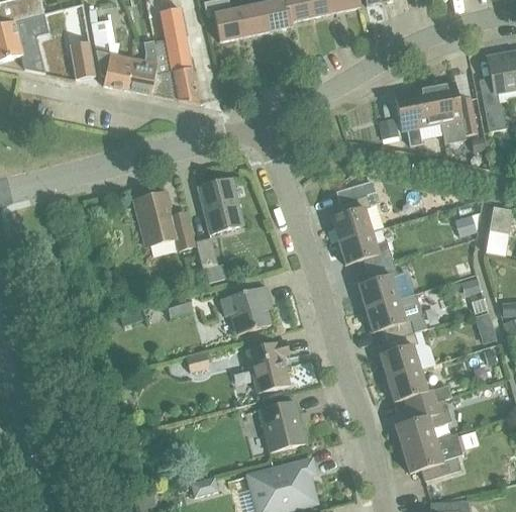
[(0,0),(0,23),(13,20),(43,12),(40,0),(0,0)]
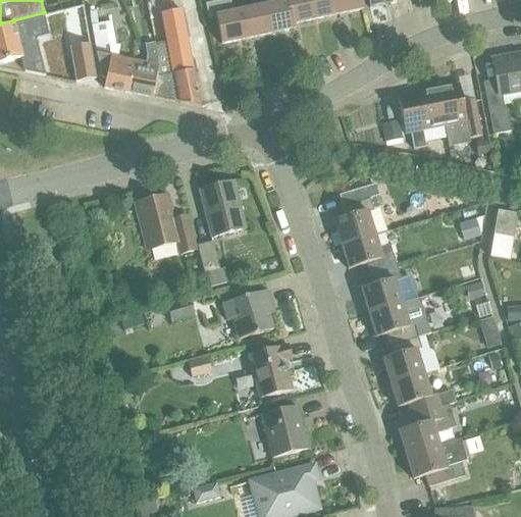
[(246,36),(240,7),(232,8),(231,0),(209,0),(205,1),(209,15),(215,13),(221,41),(246,36)]
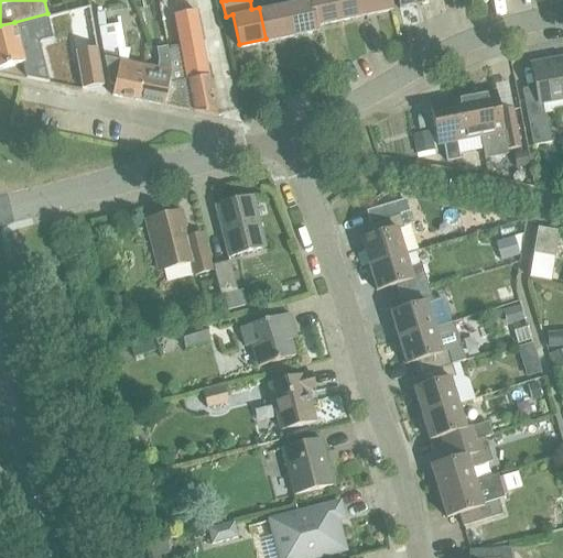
[(284,2),(291,33),(317,28),(317,22),(314,23),(310,0),(294,0),(284,2)]
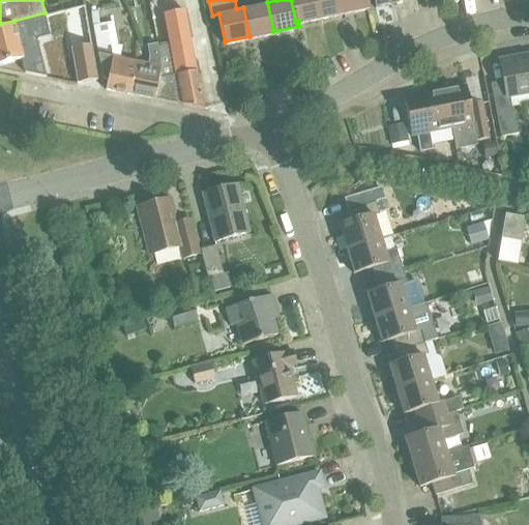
[(291,0),(295,22),(298,21),(318,17),(314,0),(291,0)]
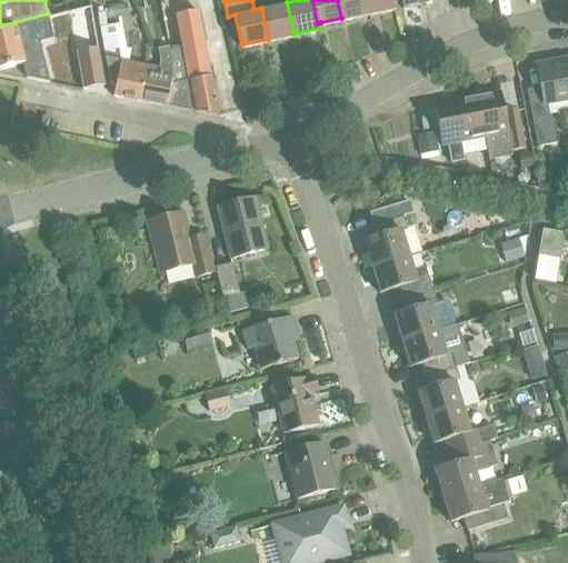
[(369,12),(367,0),(337,0),(341,18),(369,12)]
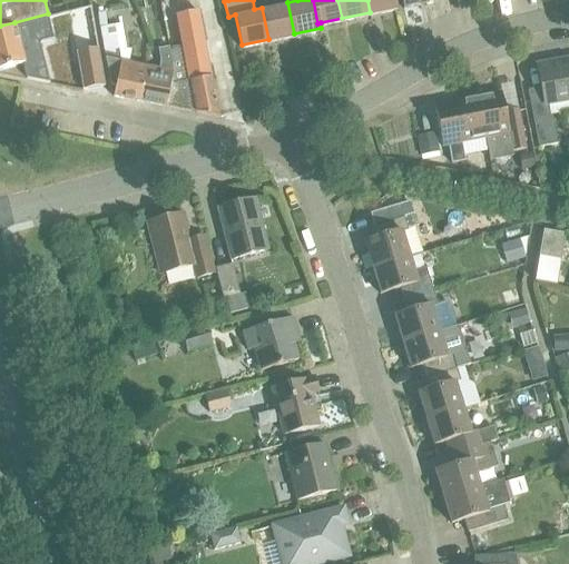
[(368,0),(370,12),(396,6),(395,0),(368,0)]
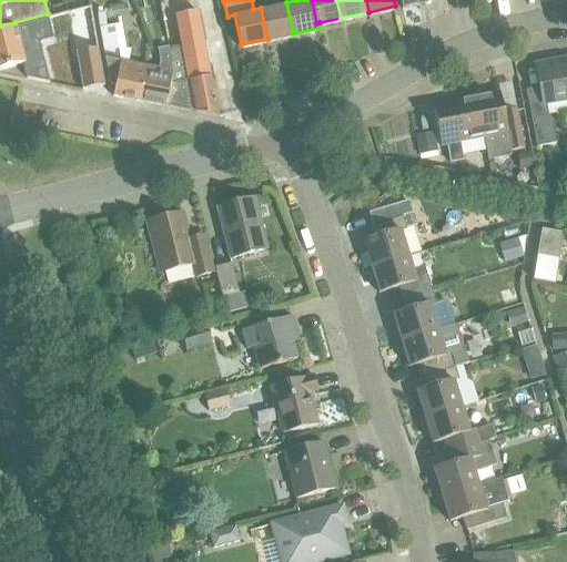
[(286,2),(261,8),(267,39),(293,33),(286,2)]
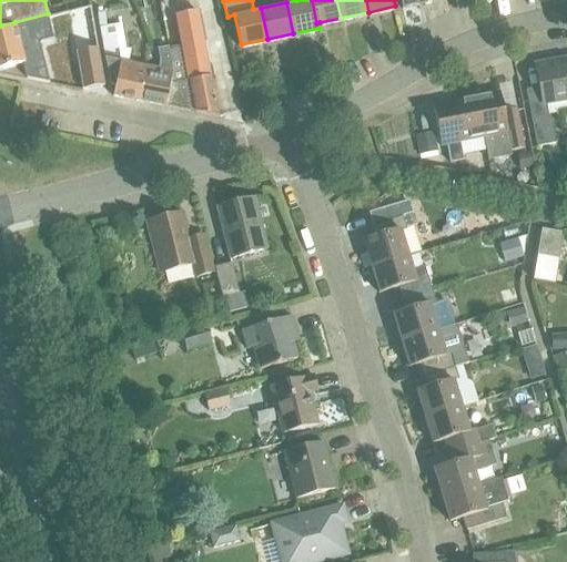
[(58,36),(98,29),(93,4),(54,10),(58,36)]
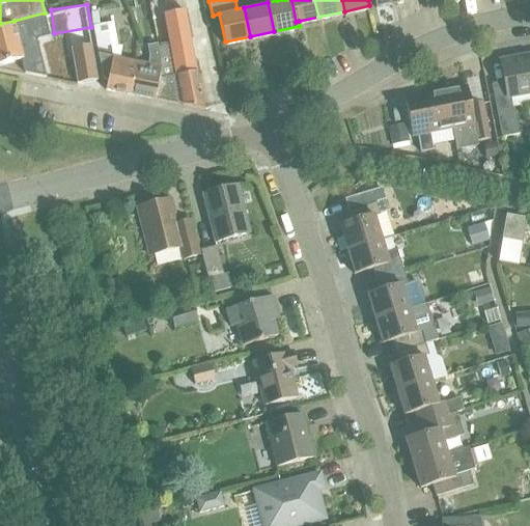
[(163,63),(157,97),(205,107),(198,70),(186,6),(164,10),(169,38),(158,40),(162,57),(163,63)]
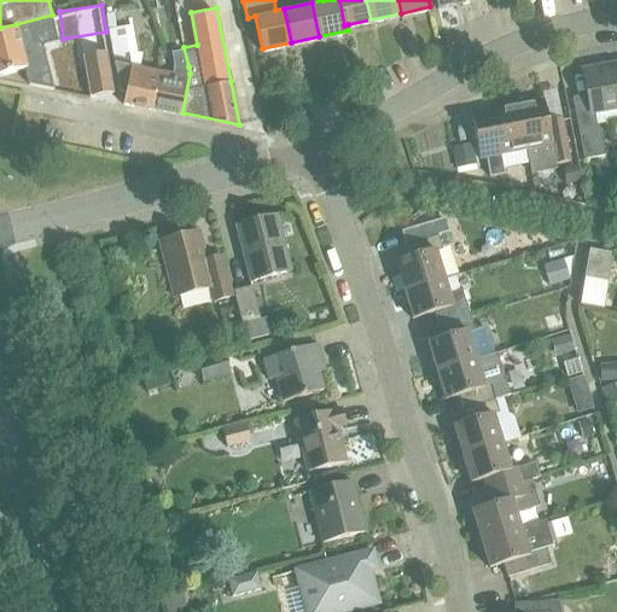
[(0,28),(0,70),(25,64),(30,81),(54,86),(42,42),(58,38),(52,15),(16,24),(0,28)]
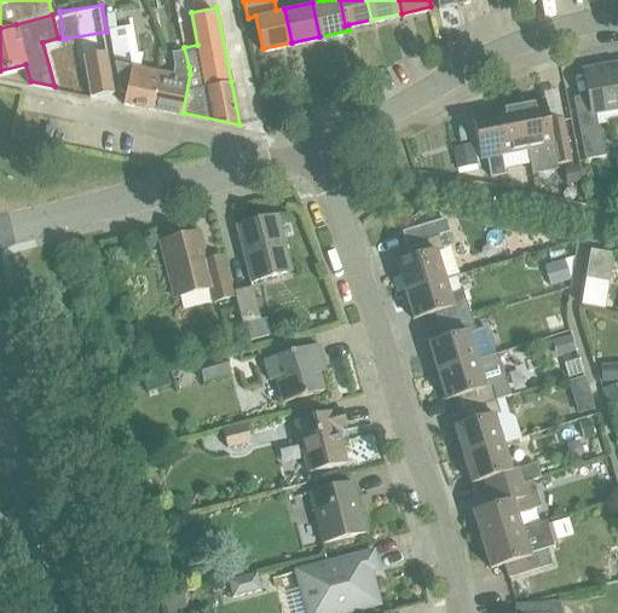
[(154,104),(162,69),(132,63),(125,23),(110,25),(116,59),(123,88),(127,90),(125,100),(154,107),(154,104)]
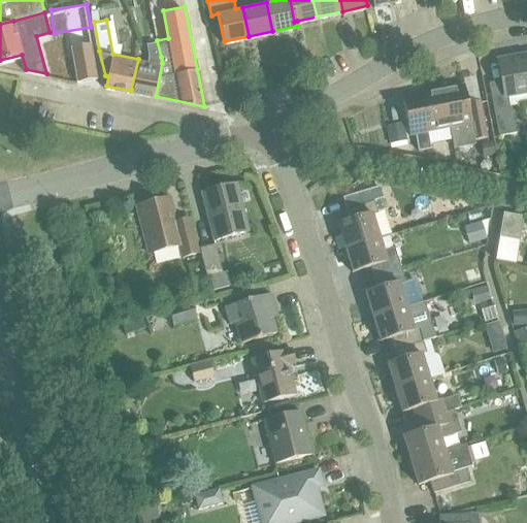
[(91,40),(71,44),(76,79),(97,75),(91,40)]
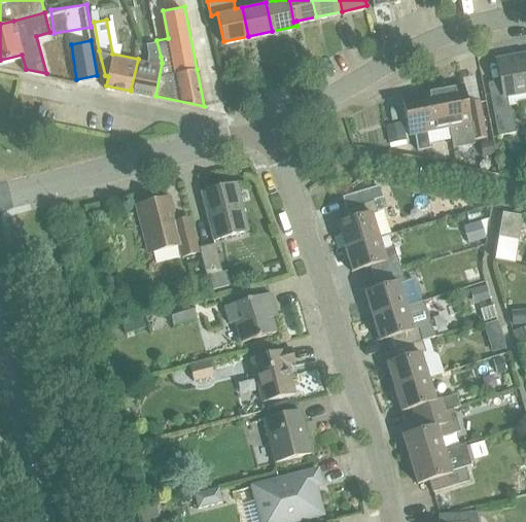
[(148,61),(138,59),(131,89),(131,91),(155,96),(162,63),(161,57),(156,40),(147,42),(148,51),(148,61)]
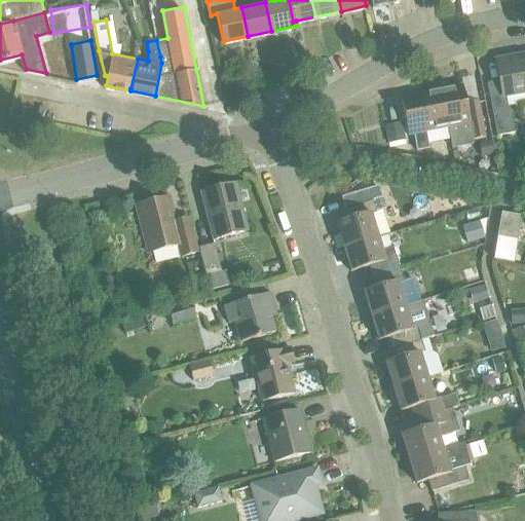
[(524,56),(515,58),(514,54),(496,58),(500,78),(488,80),(495,117),(497,131),(515,127),(513,113),(509,92),(524,88),(524,56)]
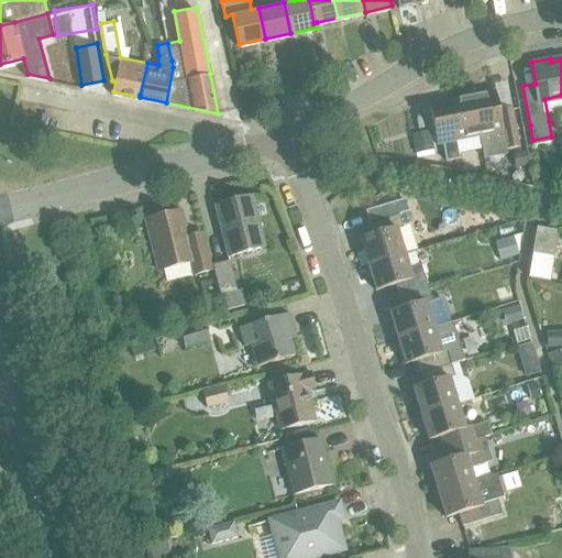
[(471,93),(480,132),(482,143),(505,139),(506,145),(519,143),(511,105),(499,107),(495,87),(471,93)]
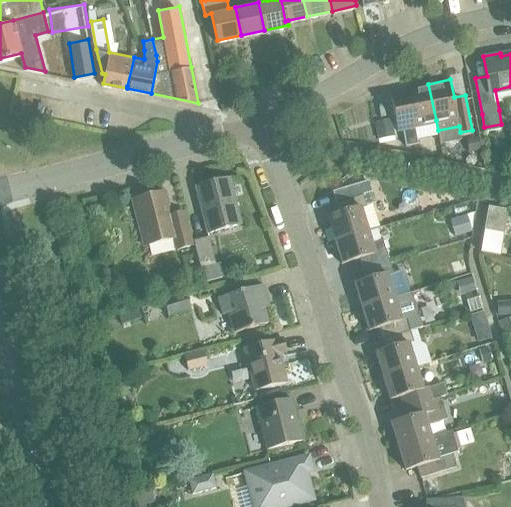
[(415,124),(436,120),(428,84),(390,91),(397,128),(402,127),(406,143),(418,140),(415,124)]
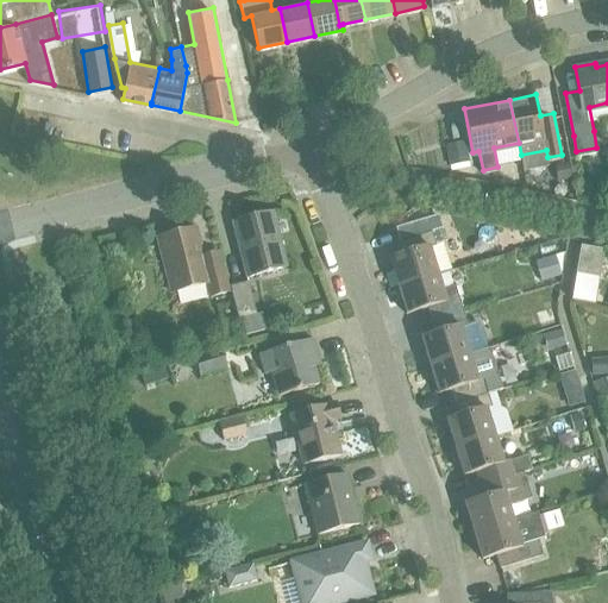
[(465,139),(445,143),(450,163),(469,159),(465,139)]
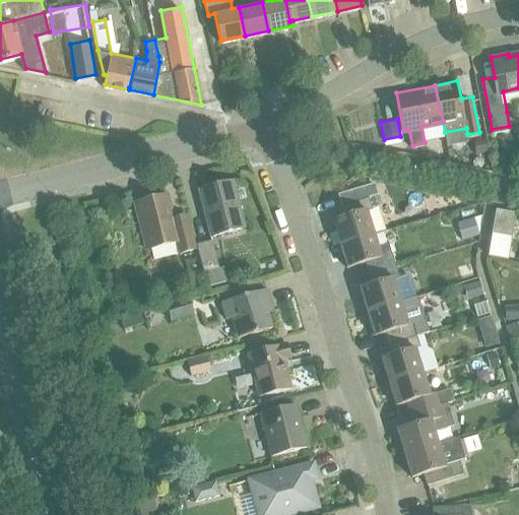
[(485,136),(474,138),(476,151),(489,149),(485,136)]
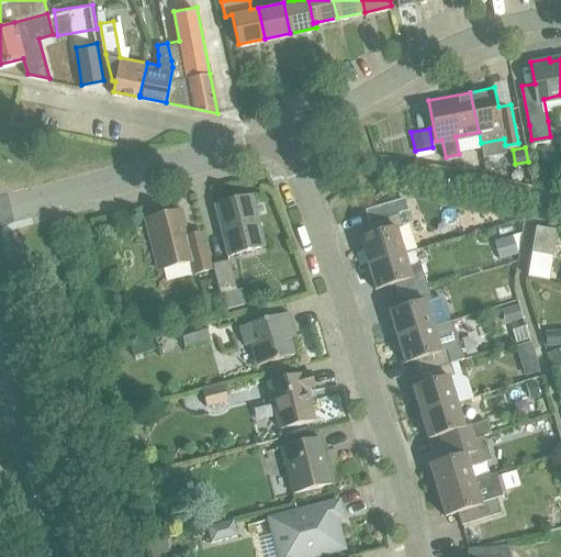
[(251,192),(214,202),(227,253),(265,243),(251,192)]
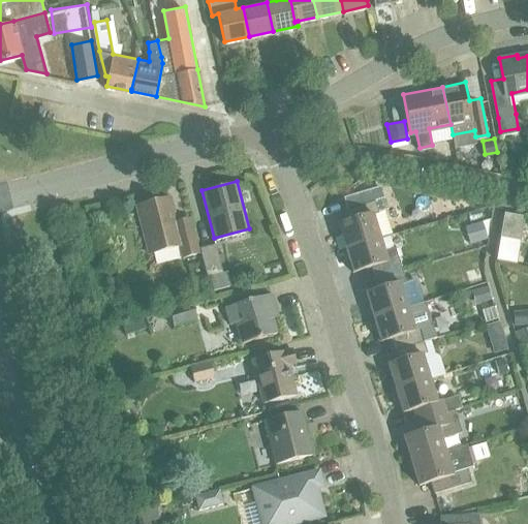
[(351,218),(339,221),(346,245),(380,235),(385,234),(392,232),(384,208),(379,210),(375,197),(382,195),(379,183),(354,190),(359,203),(347,206),(351,218)]
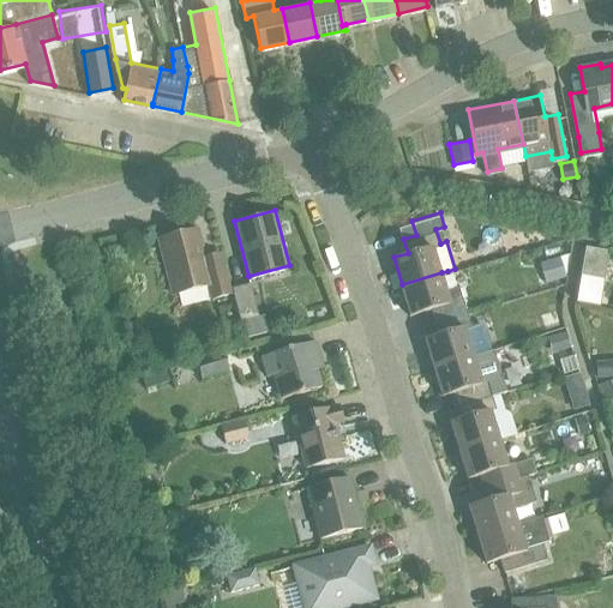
[(229,290),(220,251),(204,254),(197,226),(160,235),(174,292),(210,282),(212,295),(229,290)]
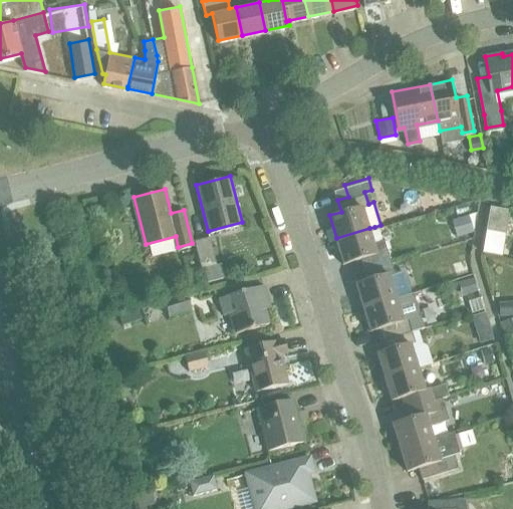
[(485,227),(505,231),(509,207),(489,204),(485,227)]
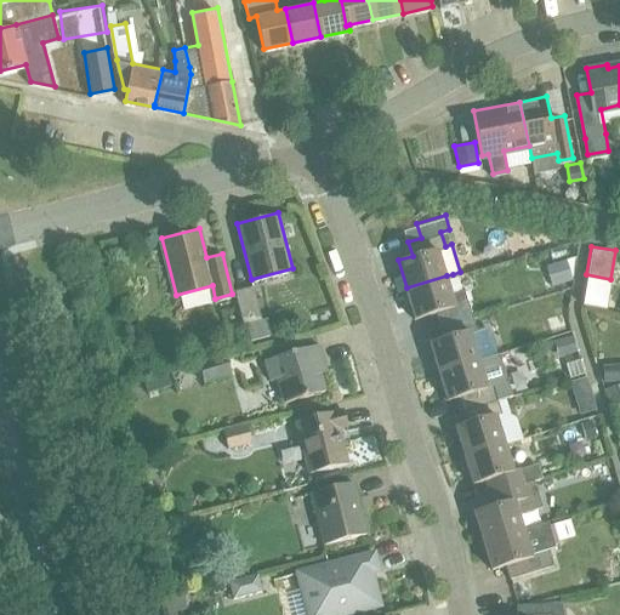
[(564,254),(546,260),(552,280),(570,275),(564,254)]
